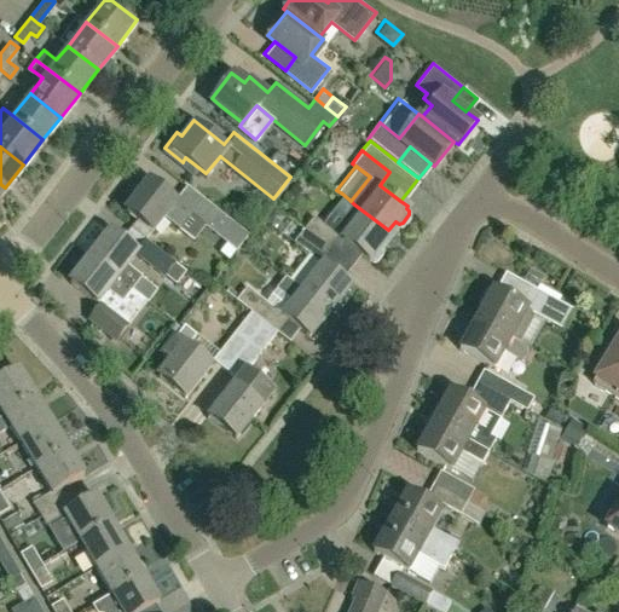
[(203,221),(192,213),(173,198),(149,179),(127,208),(137,215),(129,225),(144,236),(163,213),(191,236),(203,221)]
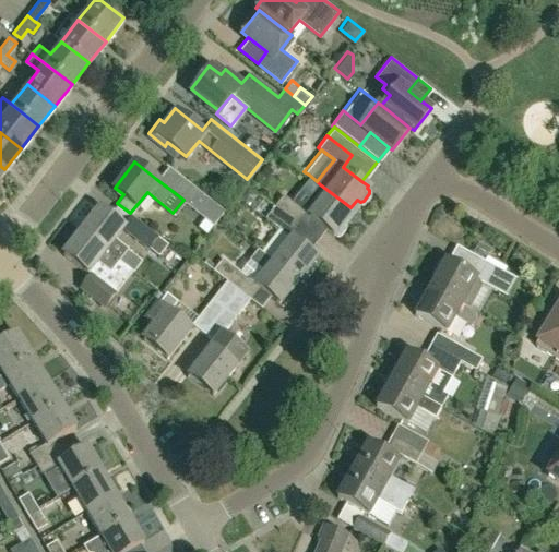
[(156,179),(174,192),(185,177),(168,165),(156,179)]
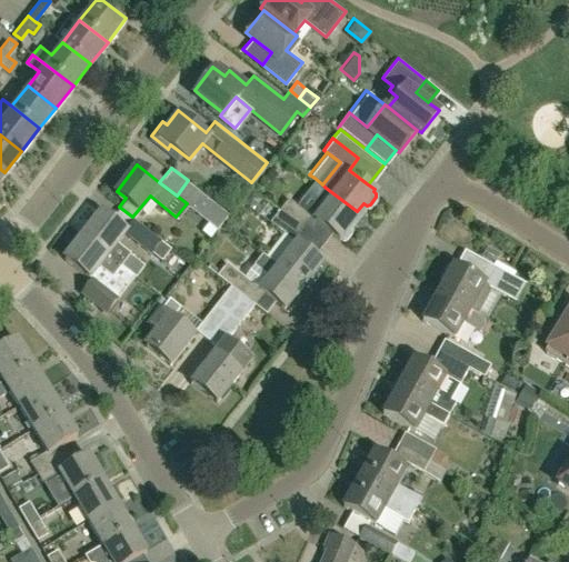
[(322,184),(315,178),(295,202),(307,212),(326,188),(322,184)]
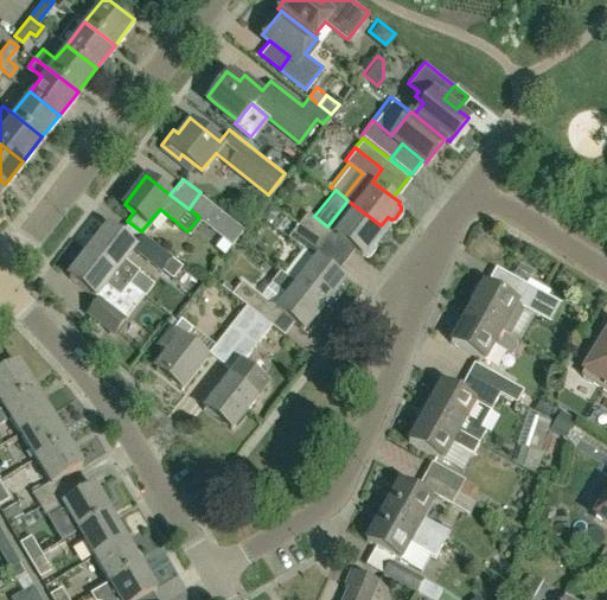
[(200,192),(189,209),(199,217),(219,234),(231,242),(236,235),(243,227),(200,192)]
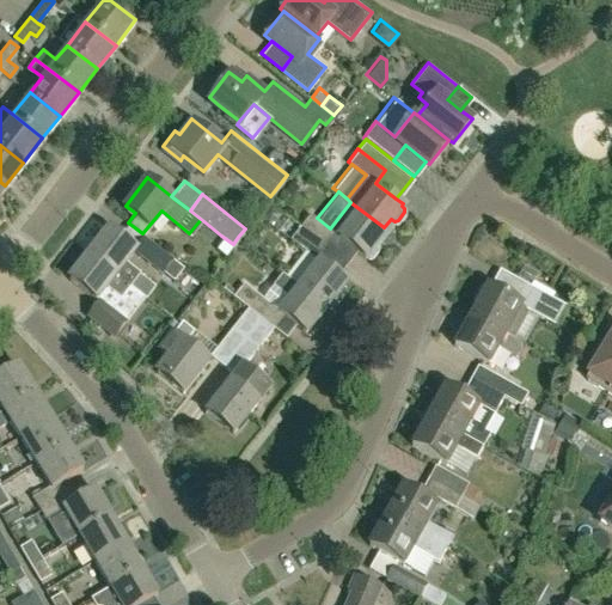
[(375,239),(384,227),(350,202),(330,228),(317,218),(310,212),(299,225),(323,243),(332,231),(356,249),(363,254),(365,252),(367,255),(372,254),(378,245),(378,242),(375,239)]
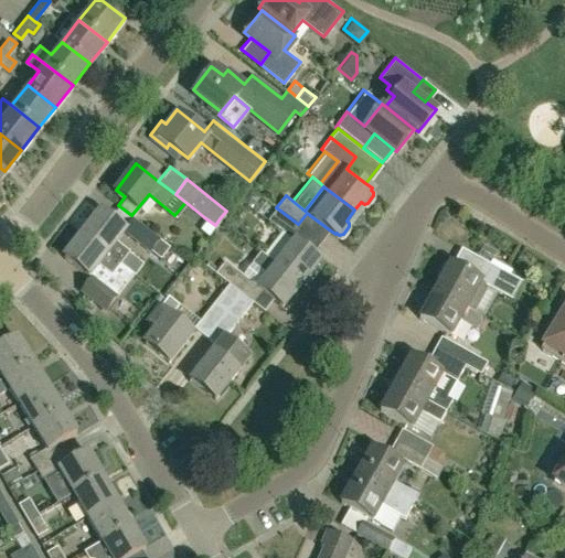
[(131,215),(118,205),(109,216),(124,227),(127,231),(136,218),(131,215)]
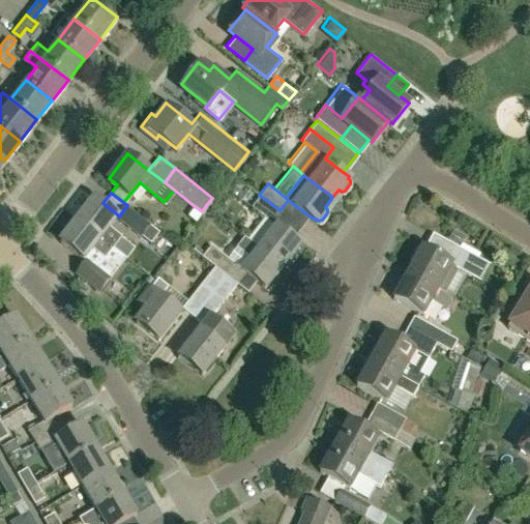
[(265,215),(247,237),(281,263),(288,254),(291,256),(294,256),(300,249),(299,244),(296,242),(298,241),(292,236),(271,221),(280,210),(259,195),(251,205),(265,215)]
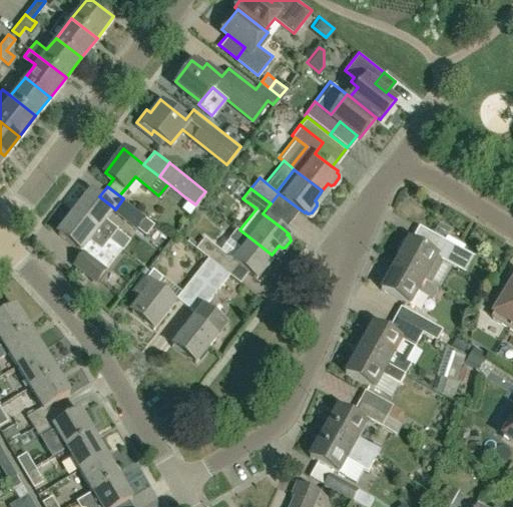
[(130,236),(116,226),(104,216),(112,206),(99,196),(91,189),(74,210),(121,247),(130,236)]
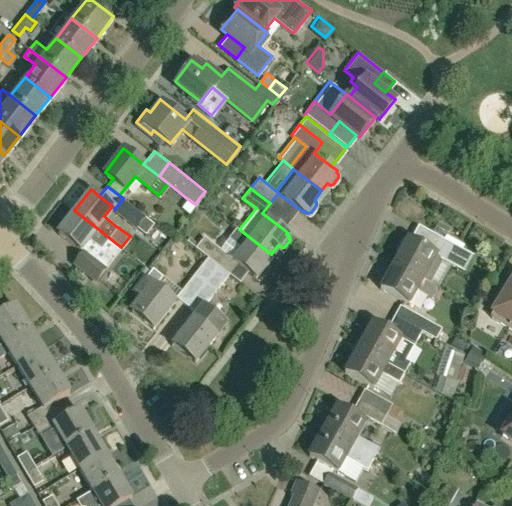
[(298,208),(278,193),(270,203),(262,213),(282,228),(298,208)]
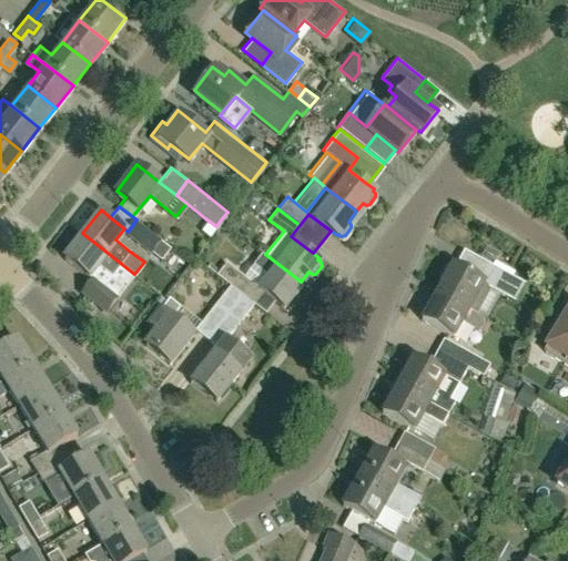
[(216,226),(205,218),(200,226),(210,234),(216,226)]
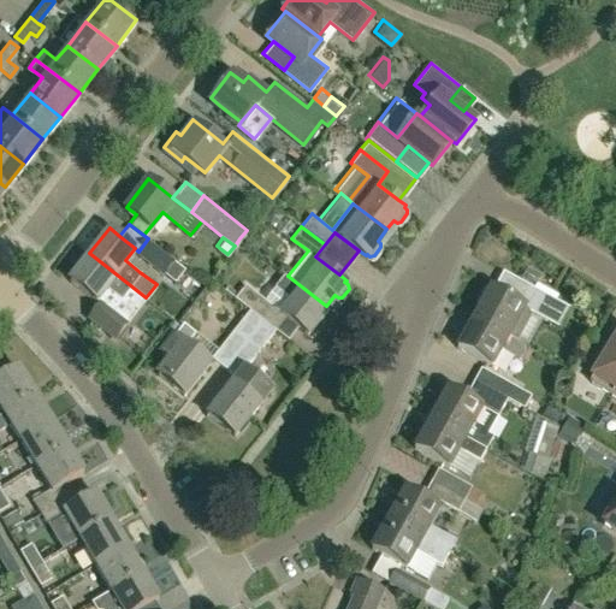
[(138,252),(173,278),(184,266),(148,238),(138,252)]
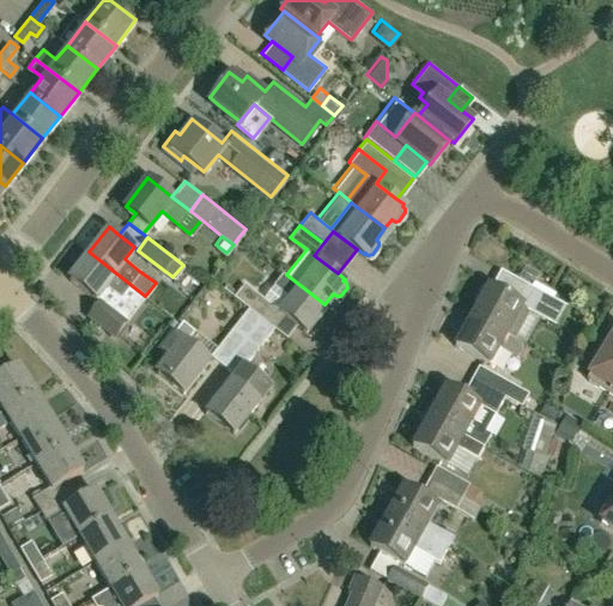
[(127,320),(145,296),(89,252),(70,277),(95,297),(96,296),(99,300),(90,313),(114,332),(125,319),(127,320)]
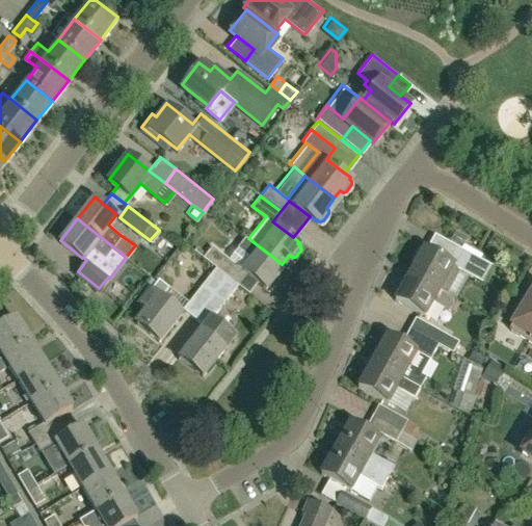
[(437,254),(445,239),(433,233),(428,241),(425,247),(437,254)]
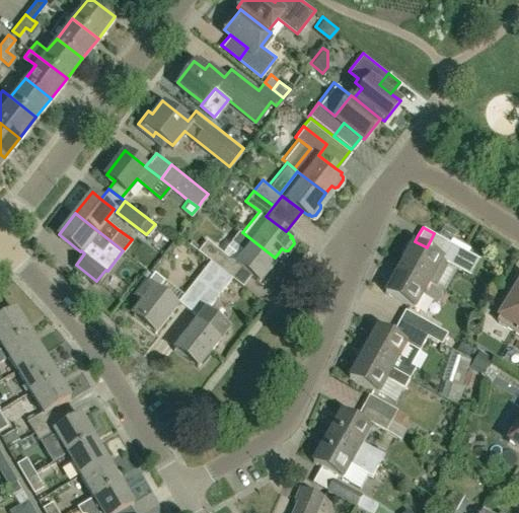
[(249,273),(250,274),(258,279),(275,258),(242,232),(238,229),(230,239),(232,240),(242,248),(233,260),(249,273)]
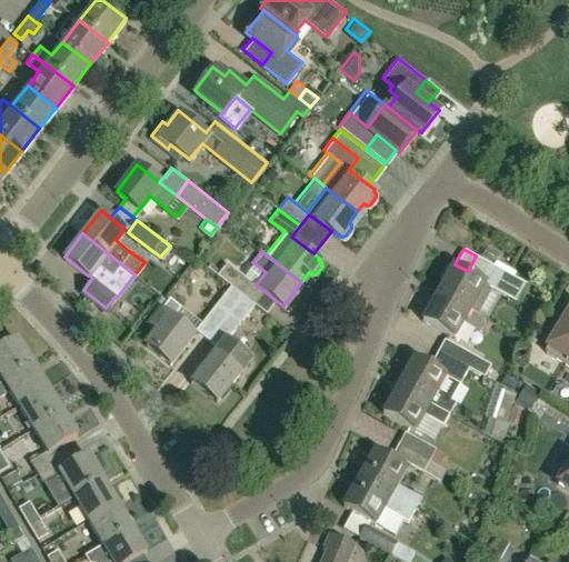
[(437,291),(488,319),(502,292),(517,300),(526,283),(507,272),(476,256),(468,271),(455,264),(452,263),(451,263),(449,262),(446,262),(439,274),(440,278),(443,279),(437,291)]
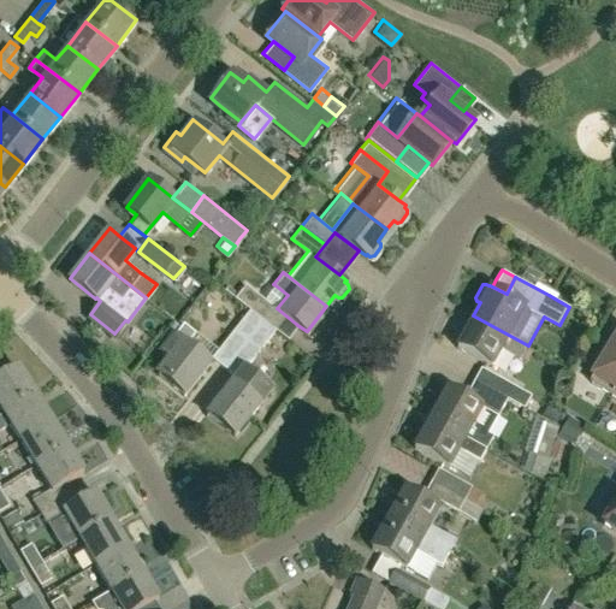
[(234,296),(249,308),(262,318),(267,321),(277,308),(265,300),(243,283),(234,296)]
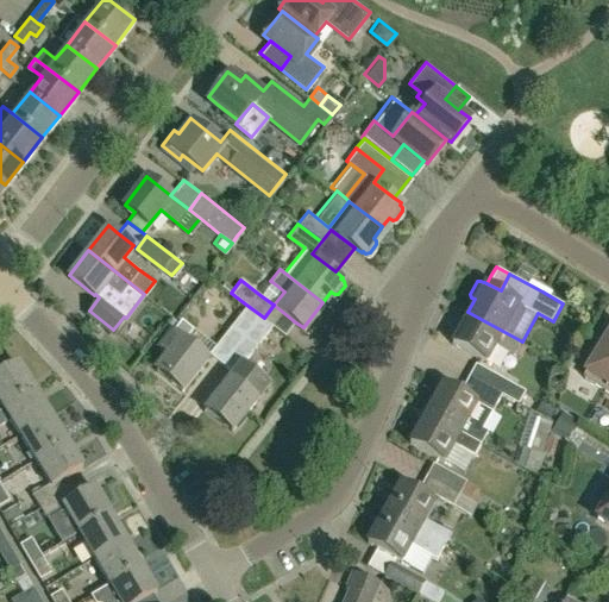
[(243,334),(259,314),(246,305),(214,345),(209,352),(212,355),(221,362),(243,334)]
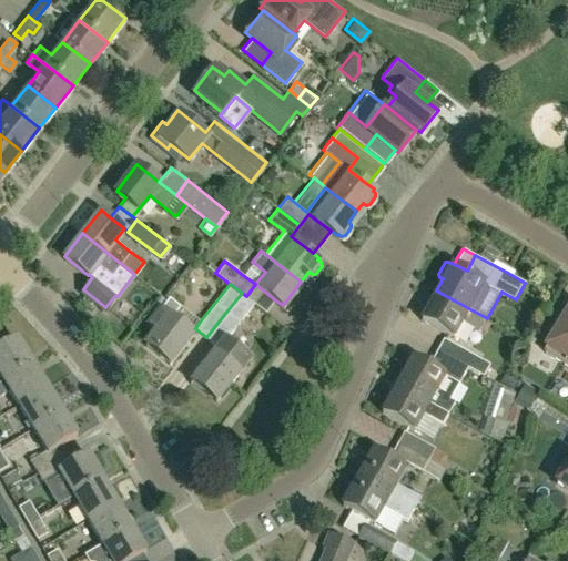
[(255,284),(246,296),(253,301),(264,309),(273,298),(255,284)]
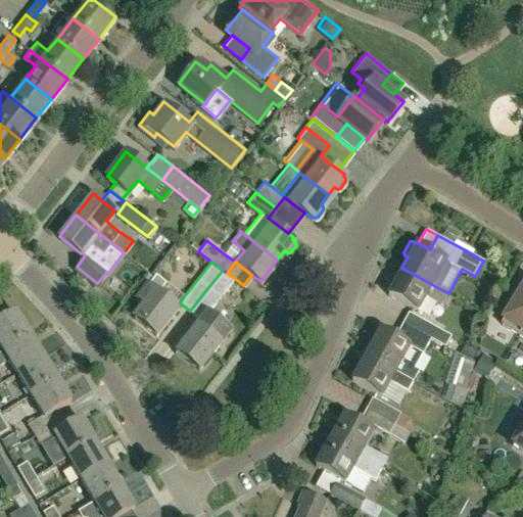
[(442,303),(448,293),(401,268),(388,292),(412,306),(417,308),(425,293),(442,303)]
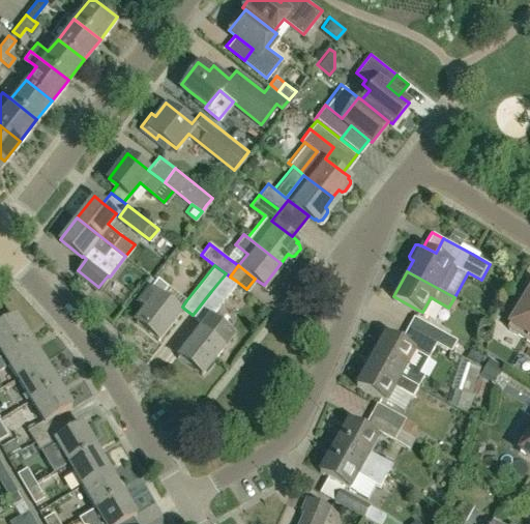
[(211,313),(236,281),(230,277),(226,273),(211,291),(193,315),(203,323),(201,327),(179,354),(200,372),(222,345),(225,347),(236,332),(211,313)]
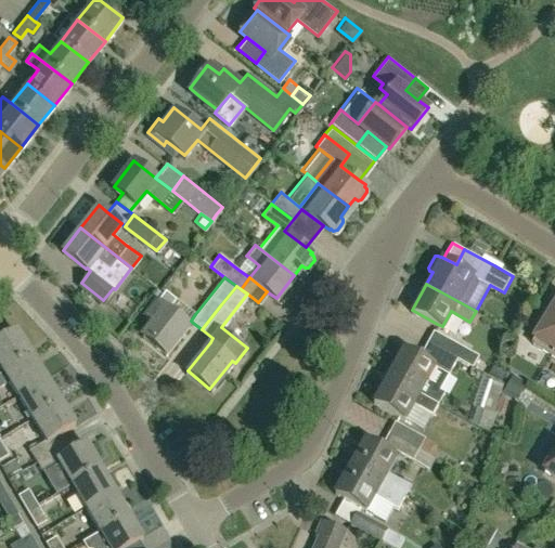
[(164,290),(163,291),(158,288),(139,312),(152,322),(141,335),(165,353),(186,325),(166,309),(173,298),(164,290)]
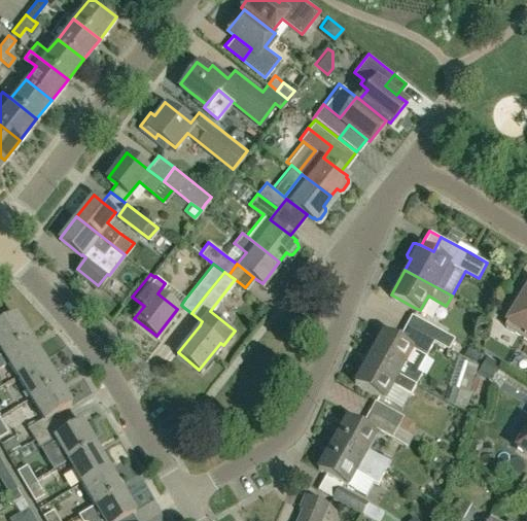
[(185,299),(165,283),(157,293),(177,309),(181,305),(185,299)]
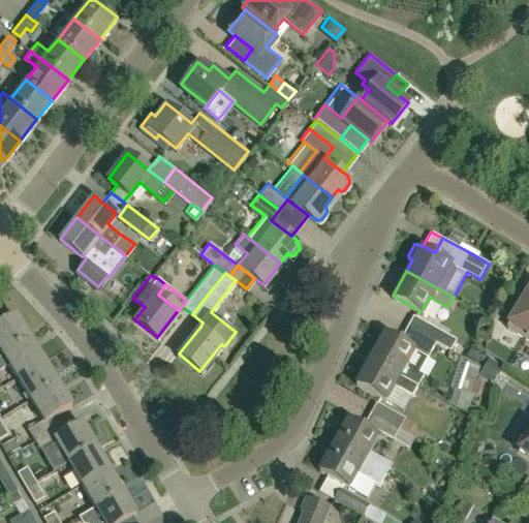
[(528,338),(528,284),(512,312),(505,324),(524,335),(528,338)]
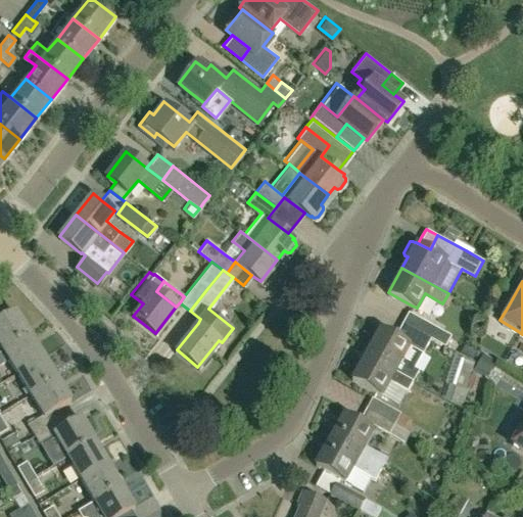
[(0,344),(3,349),(30,333),(15,310),(0,319),(0,344)]
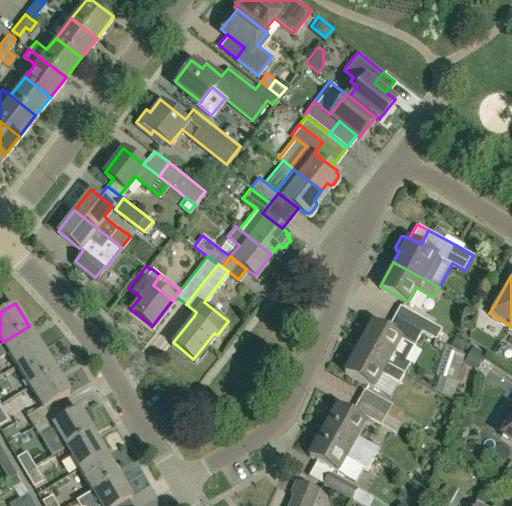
[(422,329),(436,337),(442,326),(400,303),(394,313),(422,329)]
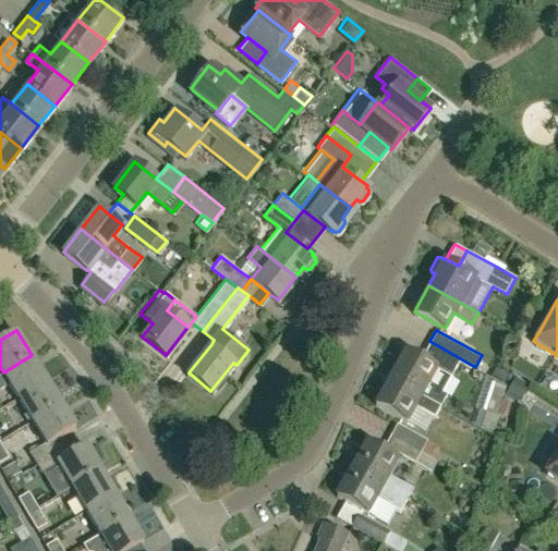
[(453,370),(460,358),(429,341),(423,353),(453,370)]
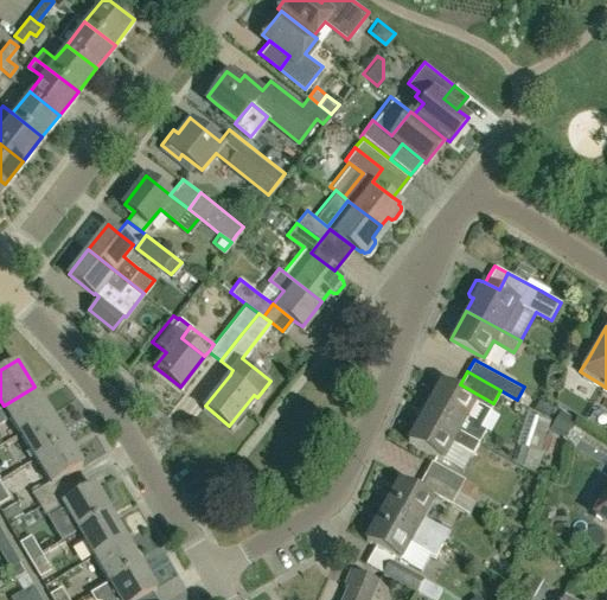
[(460,384),(457,390),(440,381),(425,409),(479,439),(486,428),(481,425),(493,403),(460,384)]
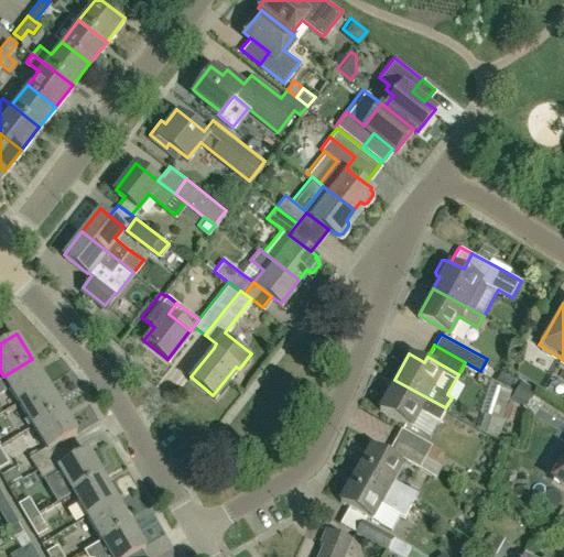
[(17,400),(46,382),(32,359),(3,377),(17,400)]
